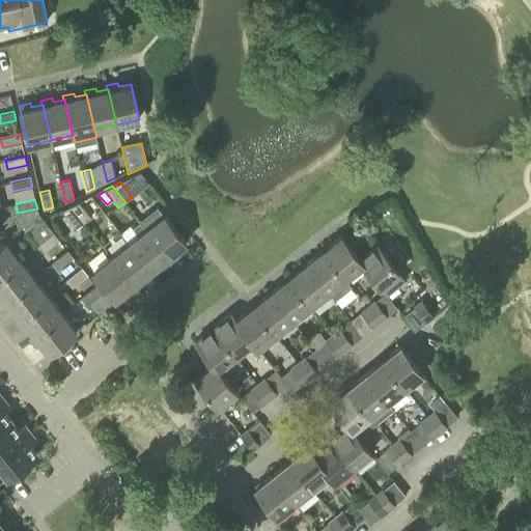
[(79,202),(71,206),(84,223),(91,217),(79,202)]
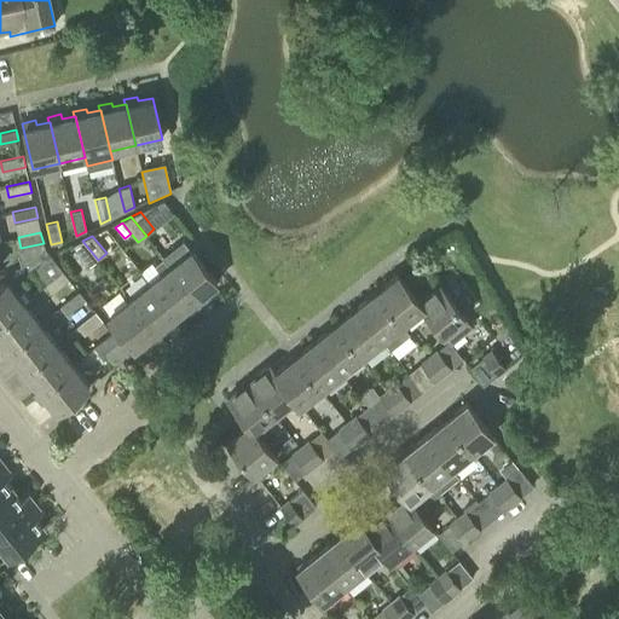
[(98,260),(82,241),(73,246),(90,266),(98,260)]
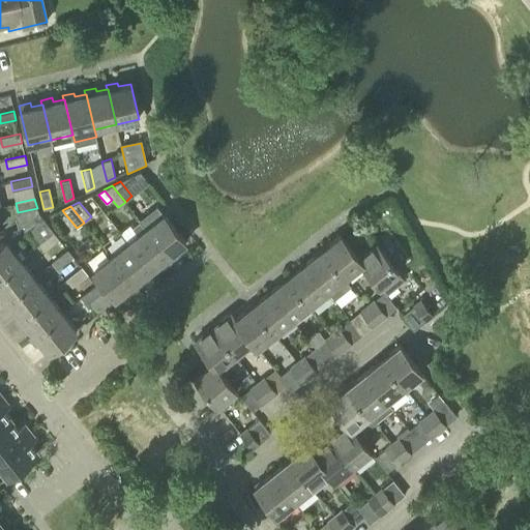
[(39,213),(24,226),(30,233),(45,221),(39,213)]
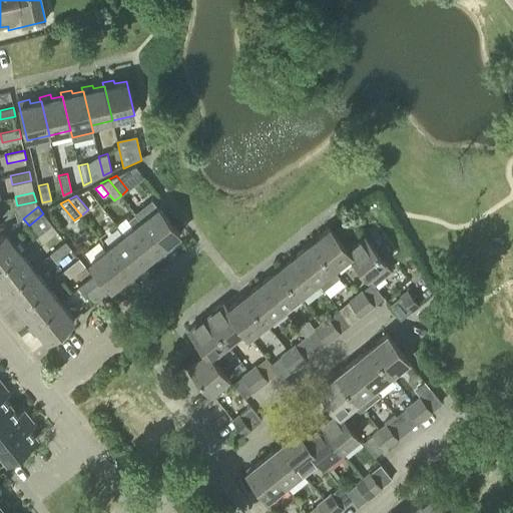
[(158,206),(140,220),(164,251),(172,244),(170,241),(179,233),(158,206)]
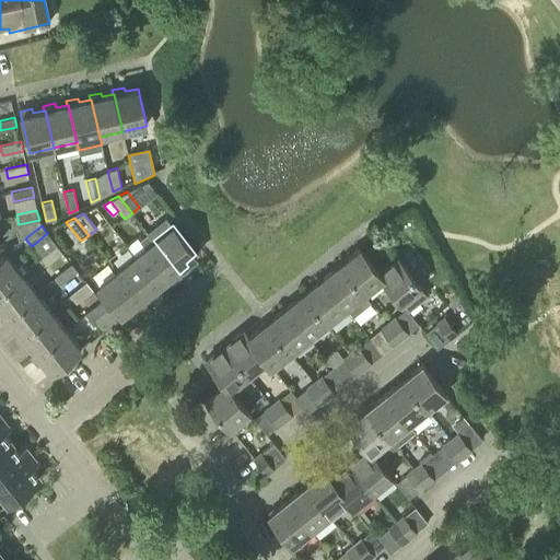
[(179,275),(153,241),(135,256),(159,286),(168,278),(172,281),(179,275)]
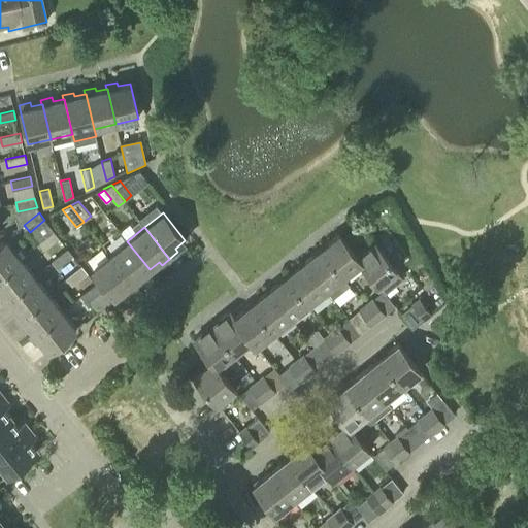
[(54,231),(38,243),(43,251),(59,238),(54,231)]
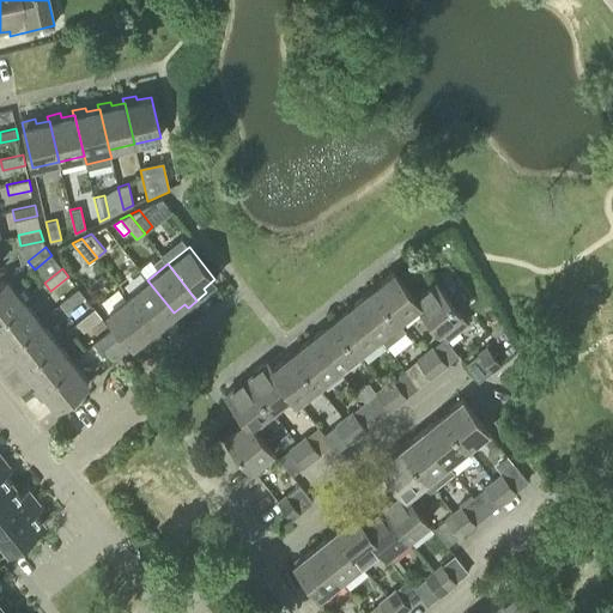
[(414,297),(394,272),(372,287),(399,320),(418,304),(419,304),(414,298),(414,297)]
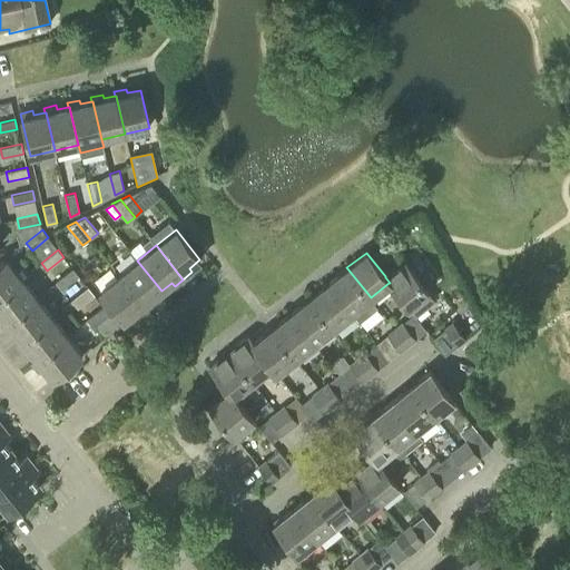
[(6,259),(0,263),(0,295),(21,278),(20,277),(27,272),(15,256),(8,262),(6,259)]
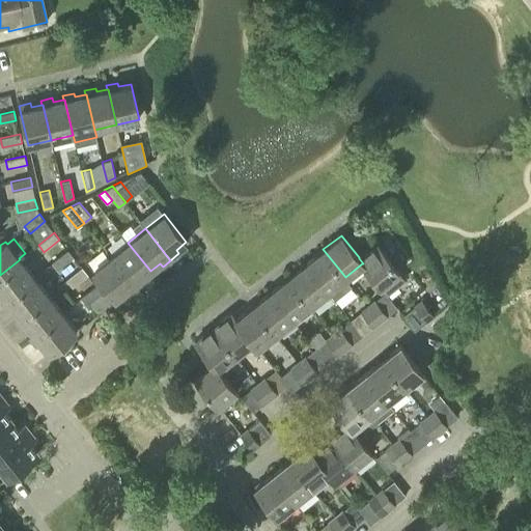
[(150,271),(128,243),(111,256),(136,288),(144,281),(141,278),(150,271)]
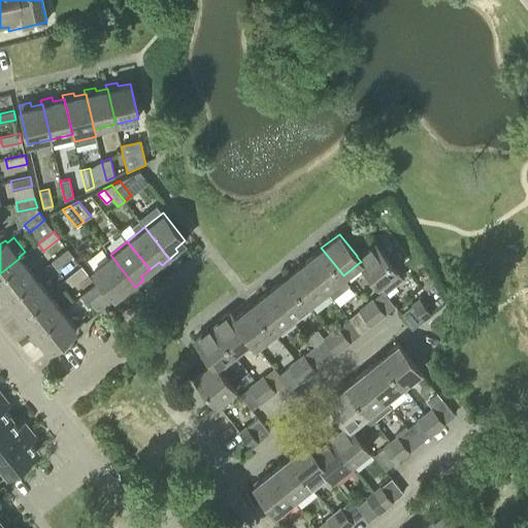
[(357,256),(357,257),(361,262),(360,262),(385,293),(402,278),(396,271),(397,270),(374,242),(357,256)]
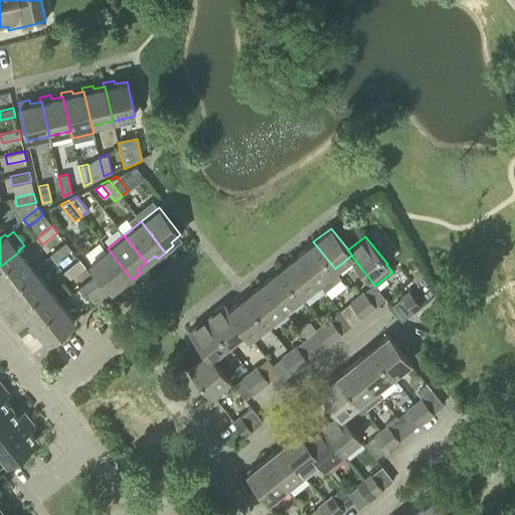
[(313,241),(296,255),(318,283),(319,282),(325,290),(341,278),(335,270),(335,269),(313,241)]
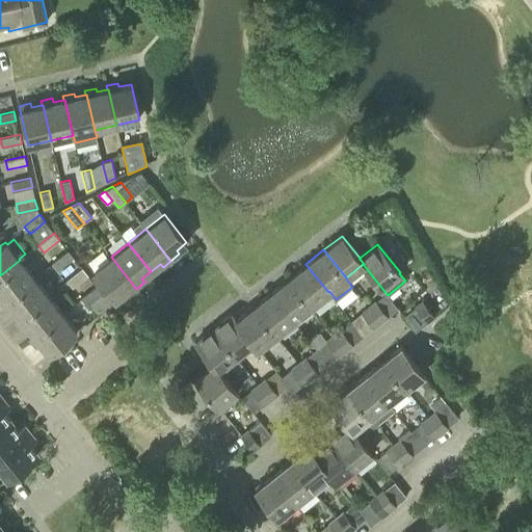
[(68,250),(52,262),(58,269),(74,258),(68,250)]
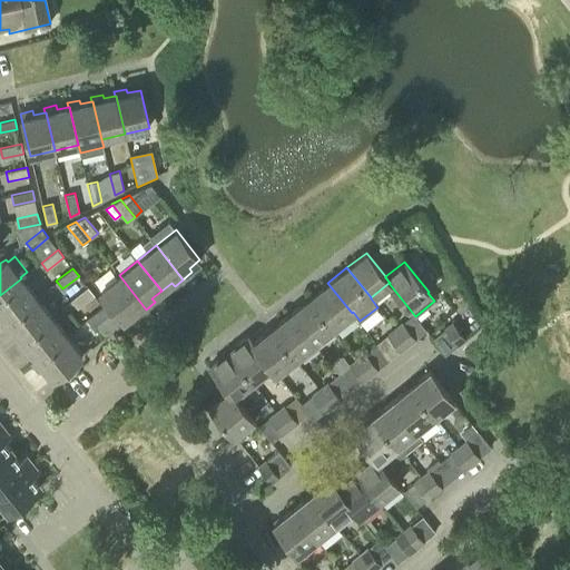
[(146,310),(119,275),(99,291),(124,321),(134,313),(137,316),(146,310)]
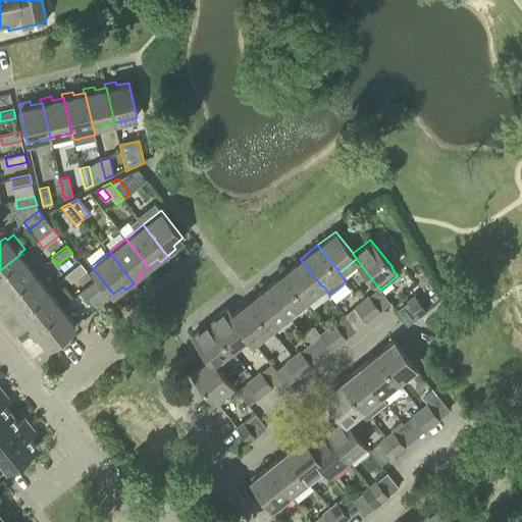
[(0,270),(0,286),(5,294),(6,295),(34,272),(19,255),(0,270)]
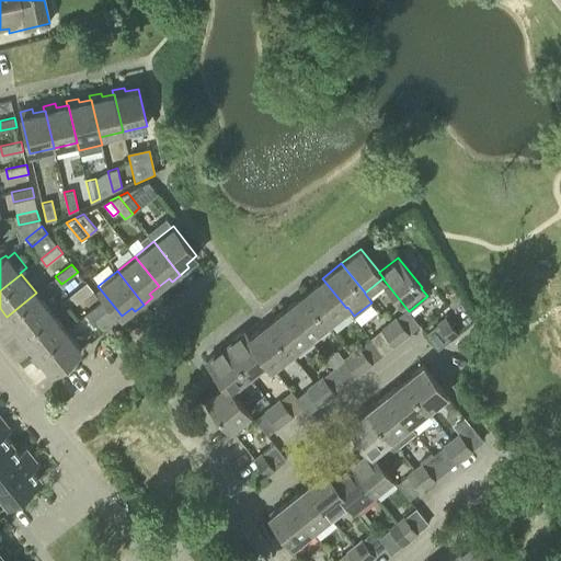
[(346,308),(322,278),(305,293),(328,322),(346,308)]
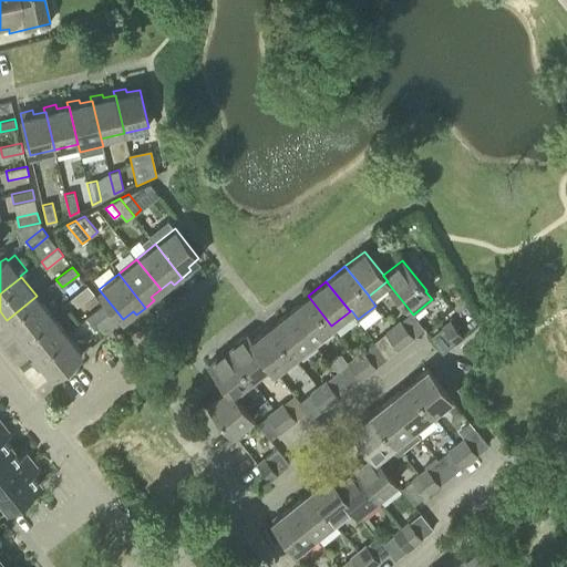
[(88,286),(71,298),(76,306),(93,292),(88,286)]
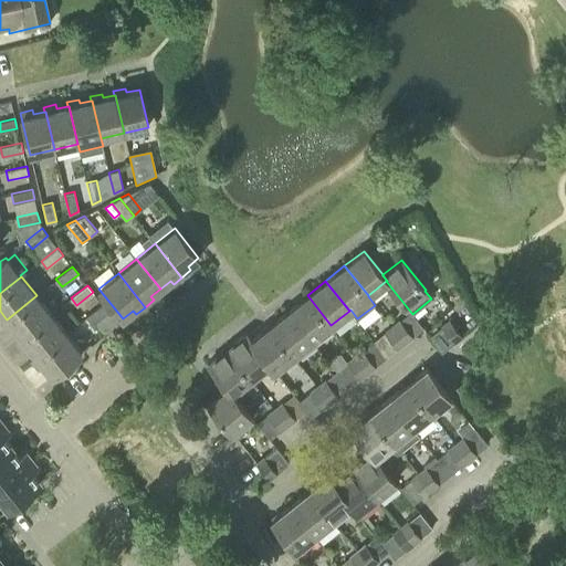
[(7,320),(6,318),(2,322),(10,331),(13,328),(20,337),(21,338),(51,314),(37,295),(7,320)]
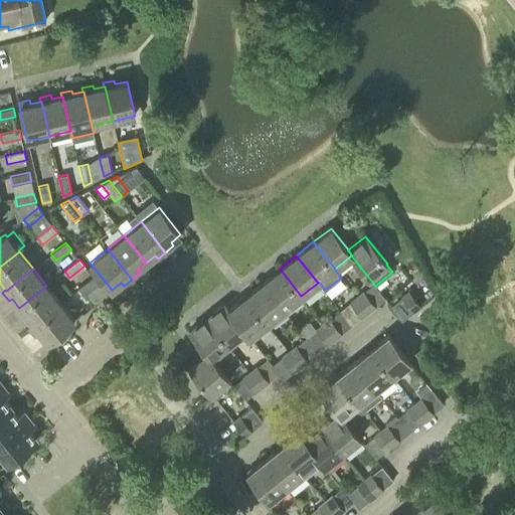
[(301,296),(280,269),(263,283),(284,310),(301,296)]
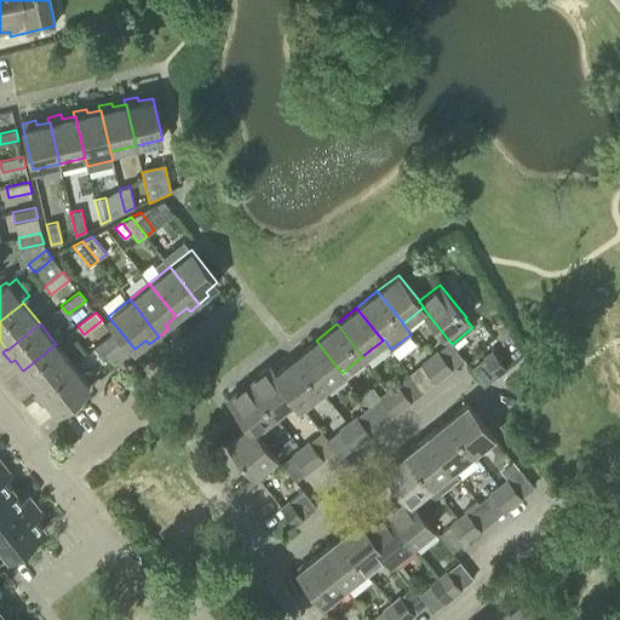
[(119,342),(113,333),(95,348),(101,355),(119,342)]
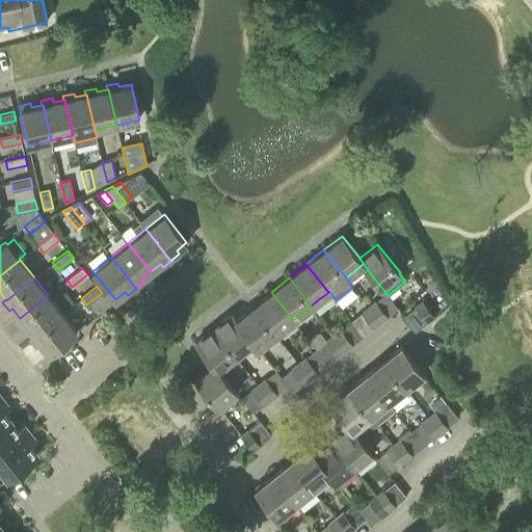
[(271,292),(254,306),(275,335),(293,320),(271,292)]
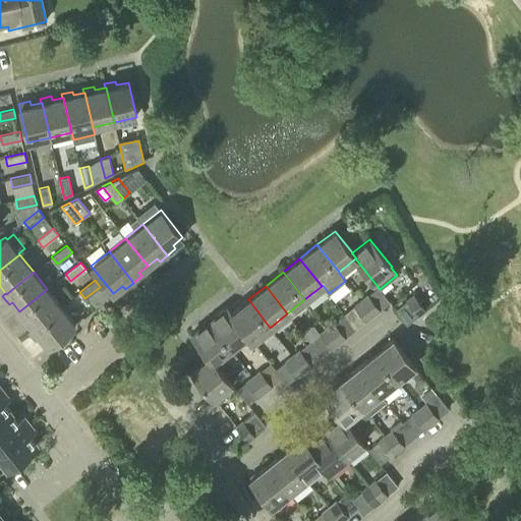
[(19,311),(18,310),(15,313),(22,322),(25,319),(33,328),(60,306),(47,289),(19,311)]
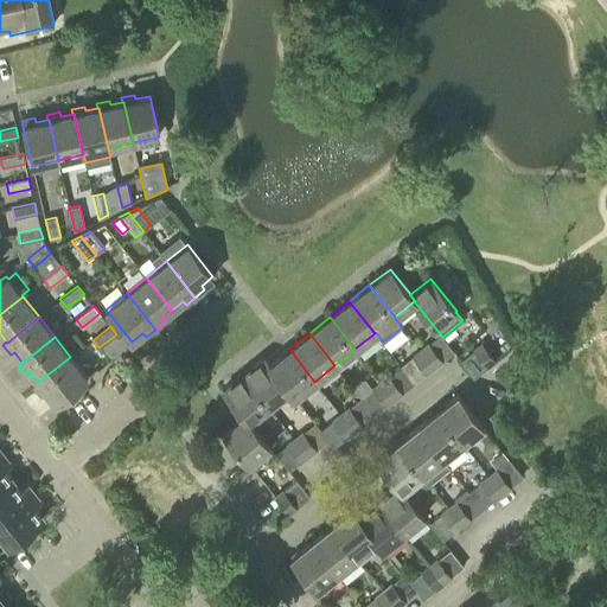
[(428,343),(420,349),(435,369),(443,362),(428,343)]
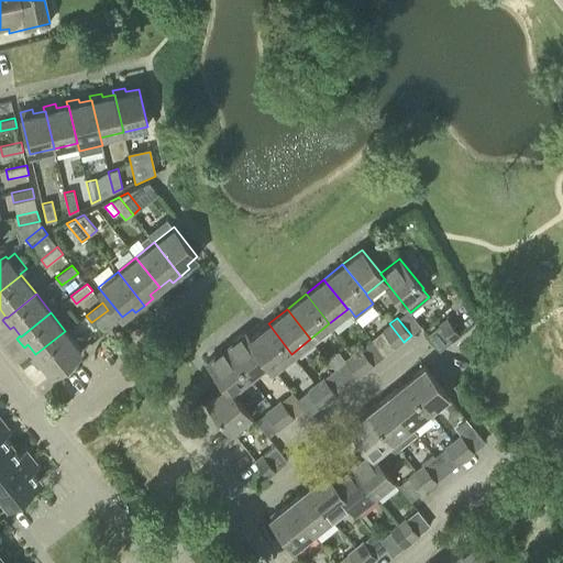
[(452,342),(461,335),(446,318),(438,324),(452,342)]
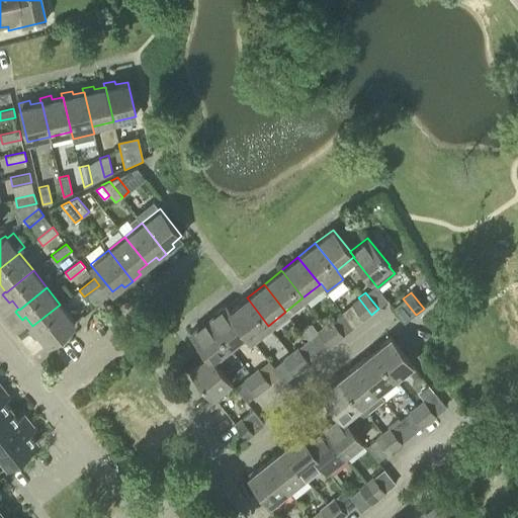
[(247,297),(230,311),(230,312),(247,333),(246,333),(251,339),(268,326),(247,297)]
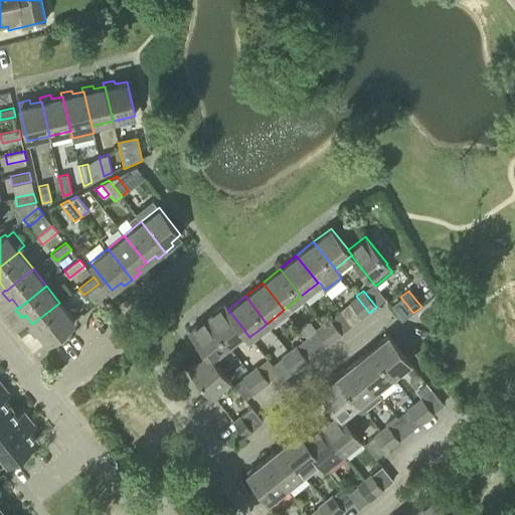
[(369,313),(356,296),(349,302),(362,318),(369,313)]
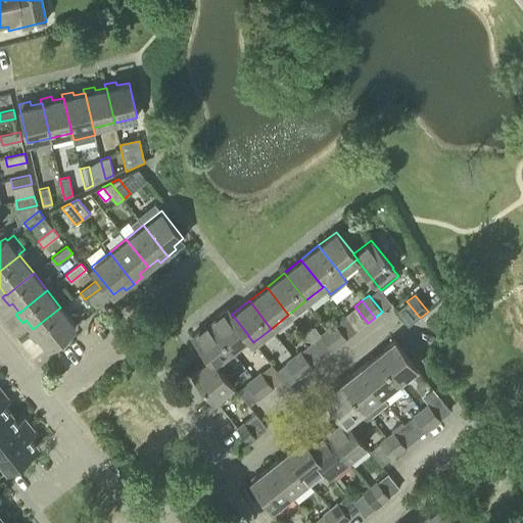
[(33,329),(30,331),(36,340),(40,337),(47,347),(75,325),(60,307),(33,329)]
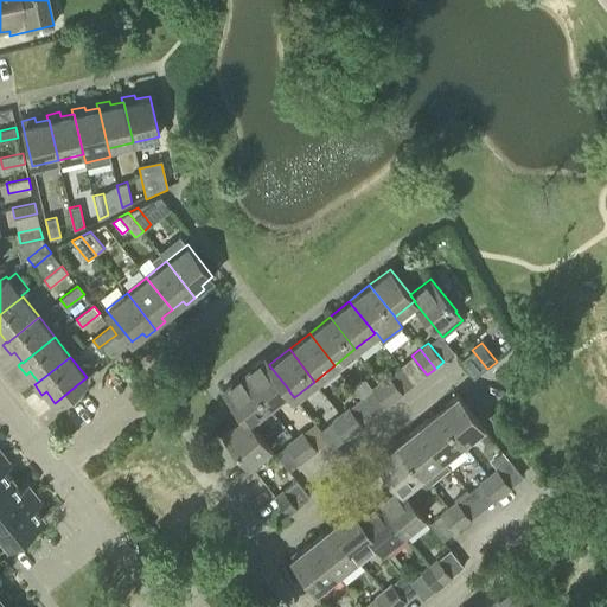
[(269,406),(288,390),(289,390),(269,365),(269,364),(263,357),(243,374),(269,406)]
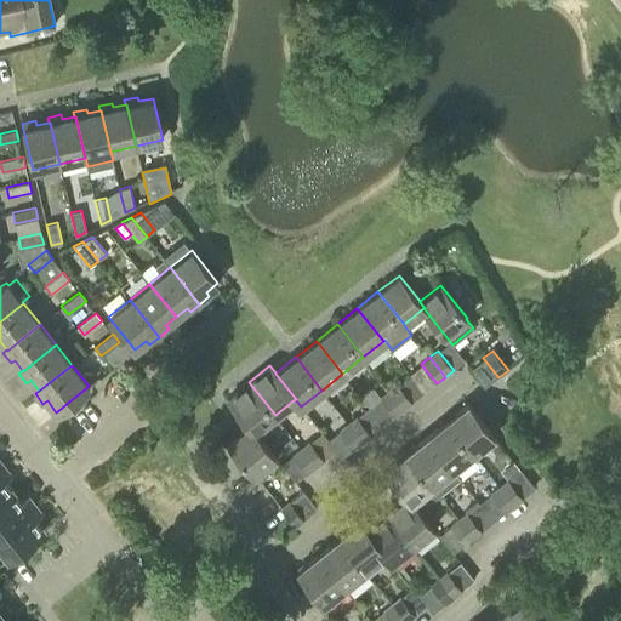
[(275,415),(249,382),(228,399),(249,426),(250,425),(255,432),(255,431),(267,422),(274,431),(283,425),(275,415)]
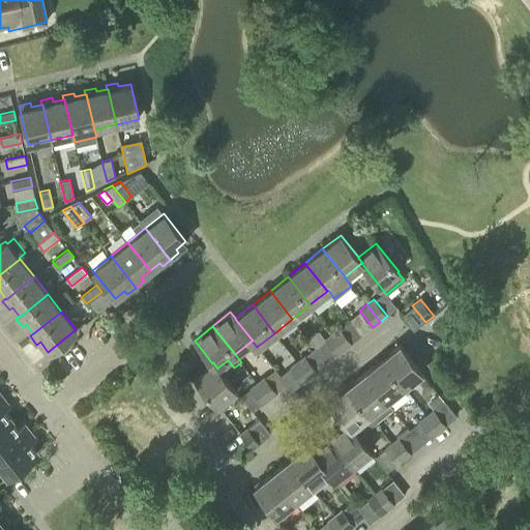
[(339,327),(331,332),(345,349),(352,344),(339,327)]
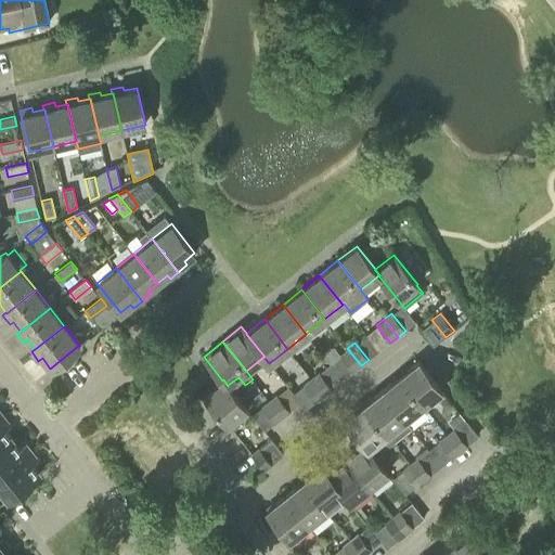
[(361,365),(347,348),(339,355),(353,372),(361,365)]
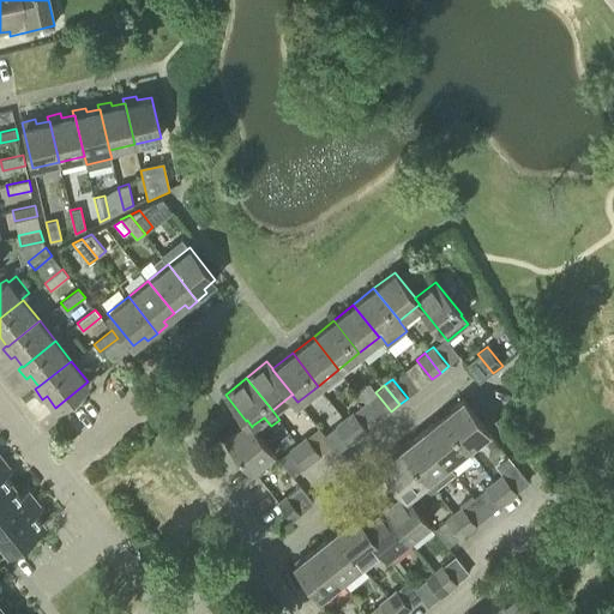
[(463,399),(441,416),(468,449),(488,432),(463,399)]
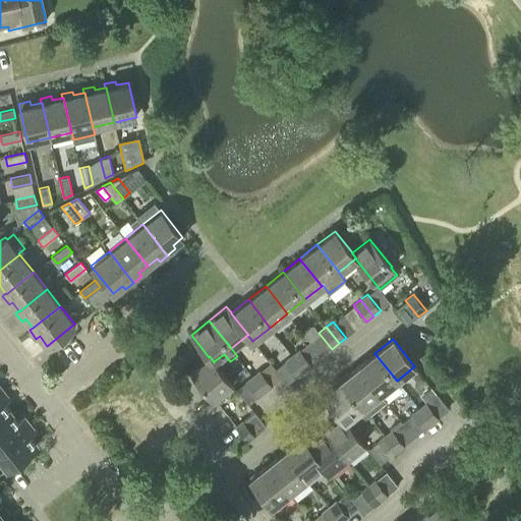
[(292,354),(304,370),(311,365),(298,349),(292,354)]
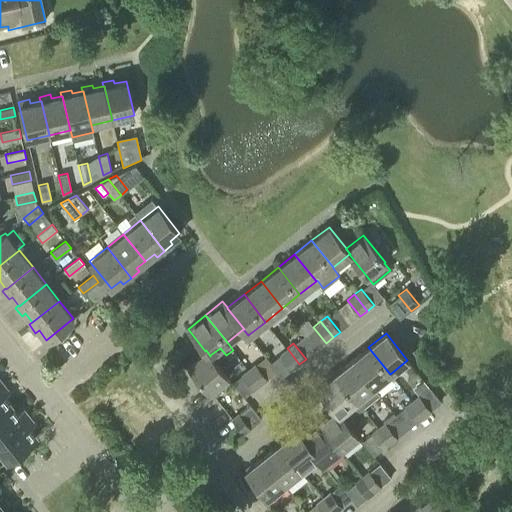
[(368,347),(351,360),(373,387),(374,387),(390,374),(368,347)]
